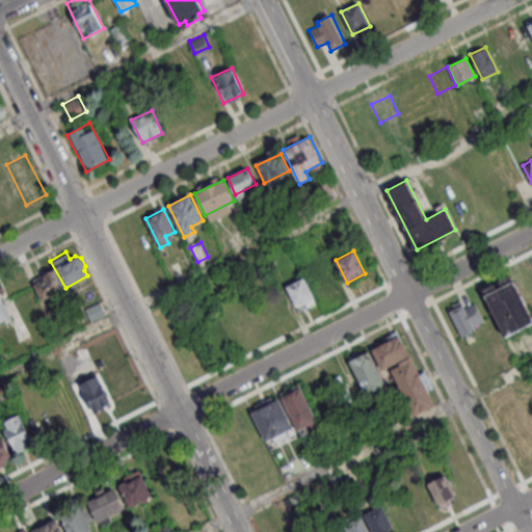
[(30,278),(52,268),(62,290),(42,300),(30,278)]
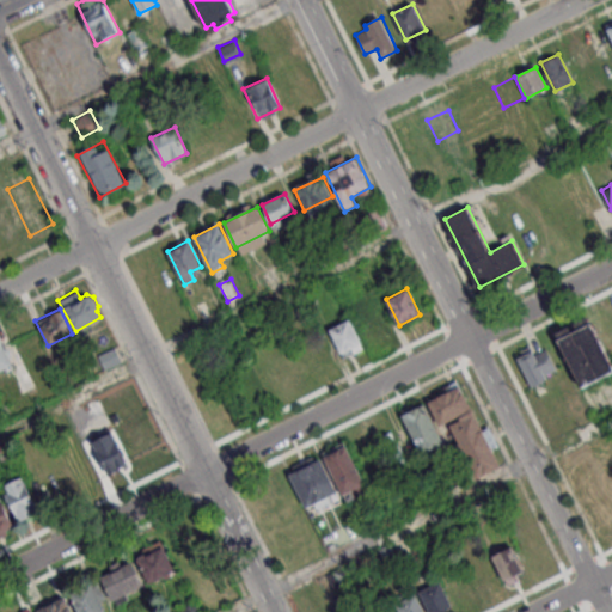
[(328,329),(349,318),(362,344),(341,355),(328,329)]
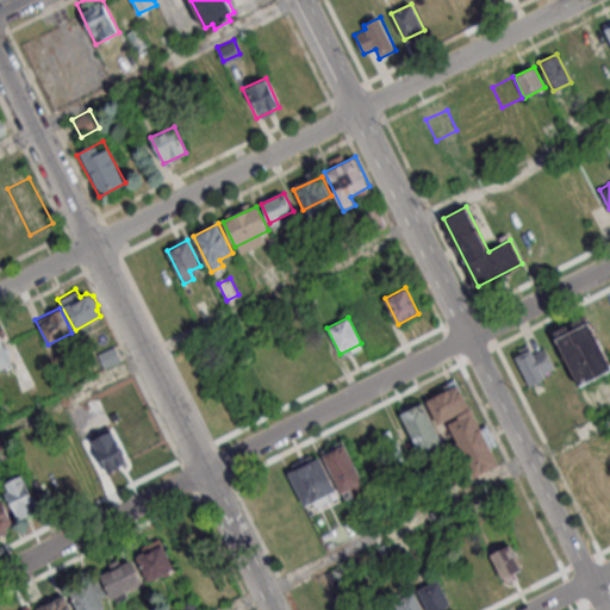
[(555,337),(590,321),(609,363),(609,369),(578,386),(555,337)]
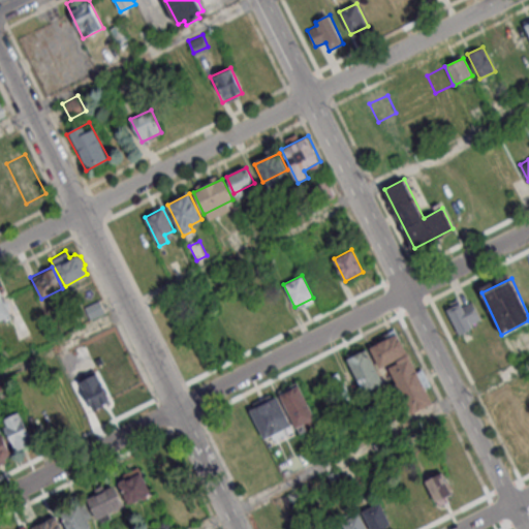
[(0,294),(9,314),(0,318),(0,294)]
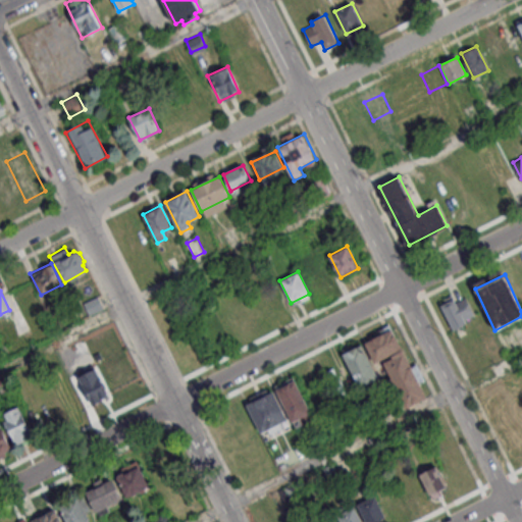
[(83,302),(99,295),(104,309),(89,315),(83,302)]
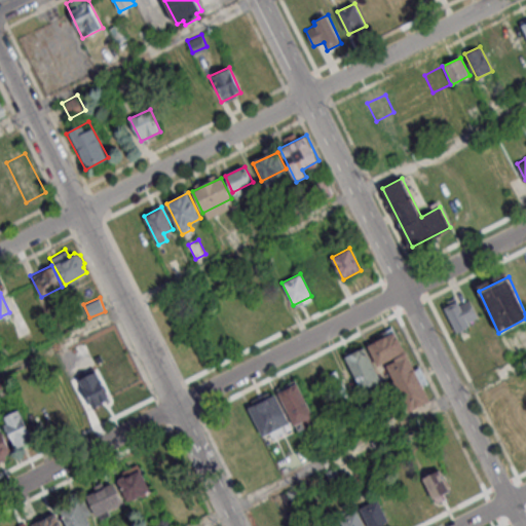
[(461,305),(472,300),(479,316),(470,322),(472,325),(456,333),(445,309),(460,301),(461,305)]
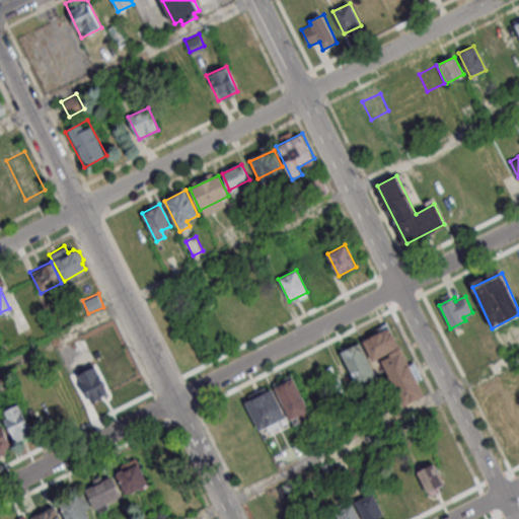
[(425,394),(402,405),(383,367),(377,370),(363,341),(390,326),(425,394)]
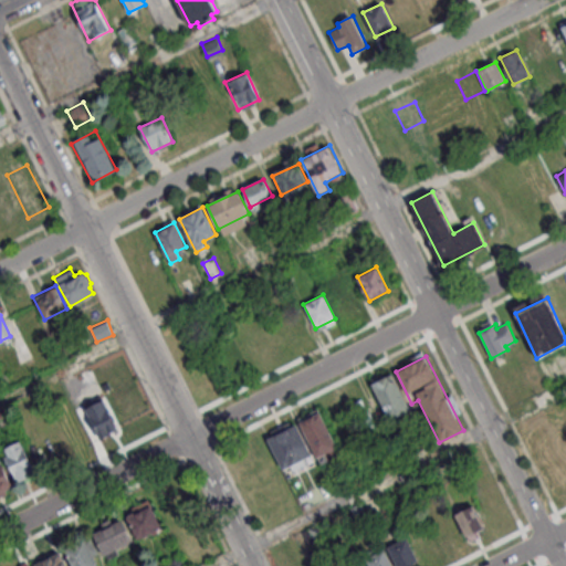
[(371,383),(392,373),(410,409),(390,420),(371,383)]
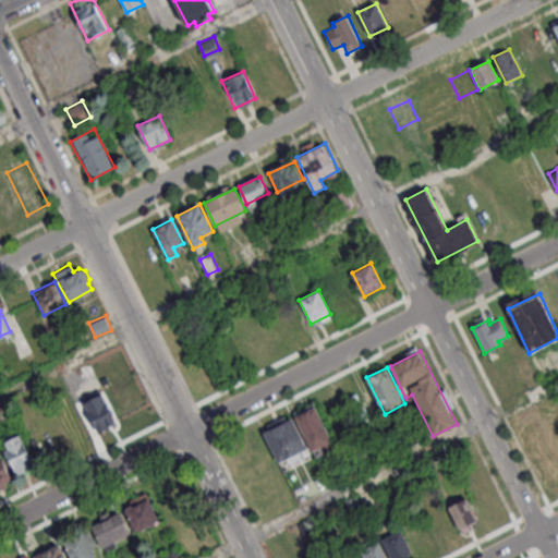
[(83,402),(102,392),(118,423),(110,426),(111,429),(99,436),(83,402)]
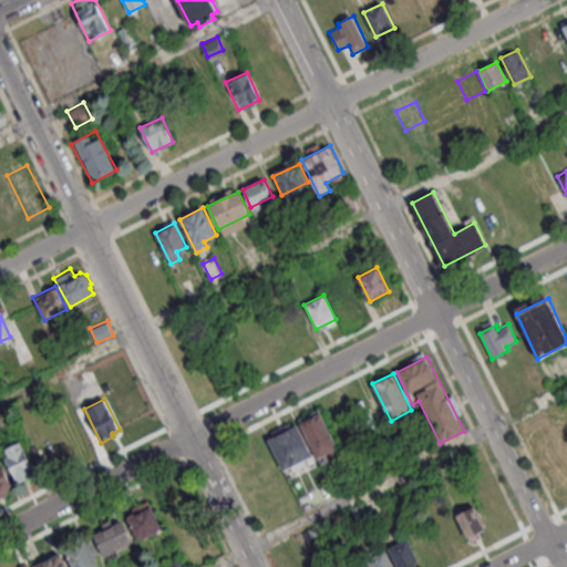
[(338,449),(318,459),(300,423),(320,413),(338,449)]
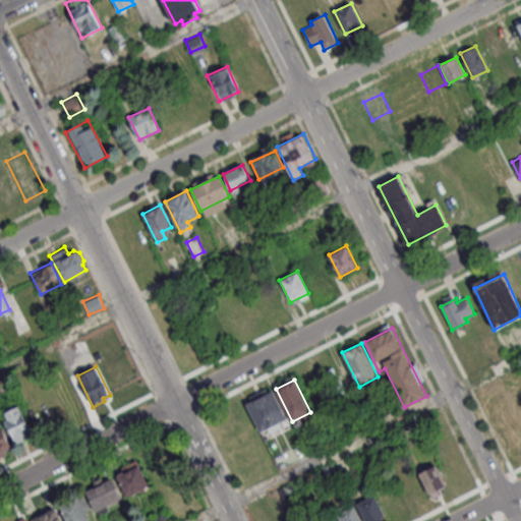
[(245,404),(273,390),(287,419),(259,432),(245,404)]
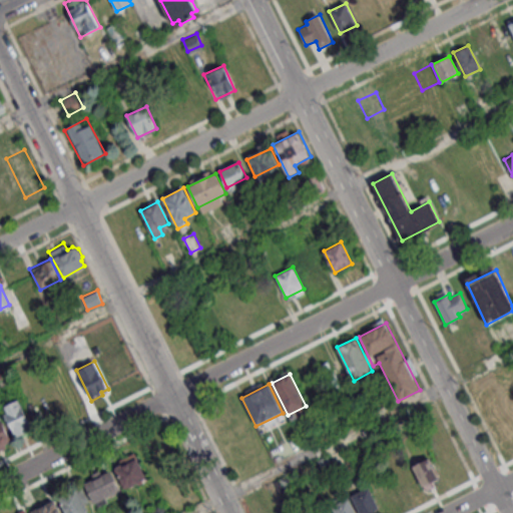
[(3,414),(7,412),(4,406),(19,398),(36,430),(17,440),(3,414)]
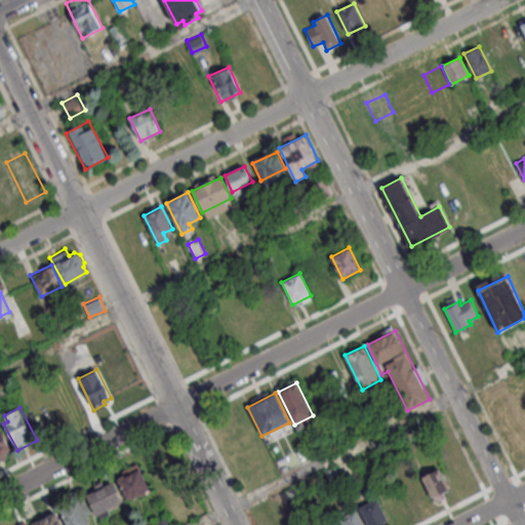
[(0,429),(2,428),(12,448),(10,450),(12,452),(6,455),(8,458),(0,462),(0,429)]
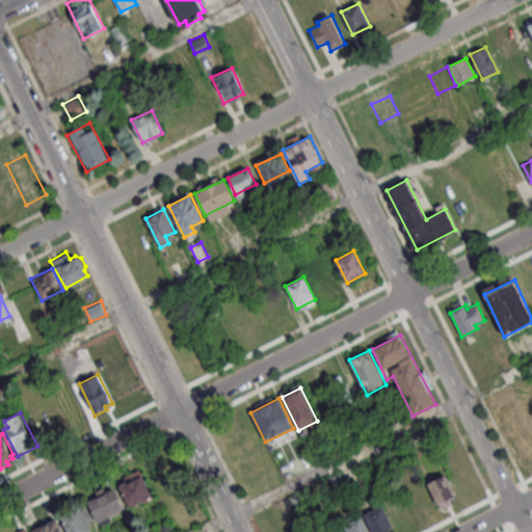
[(130,507),(141,501),(143,503),(153,499),(139,470),(130,474),(132,478),(128,480),(125,480),(122,480),(120,486),(130,507)]
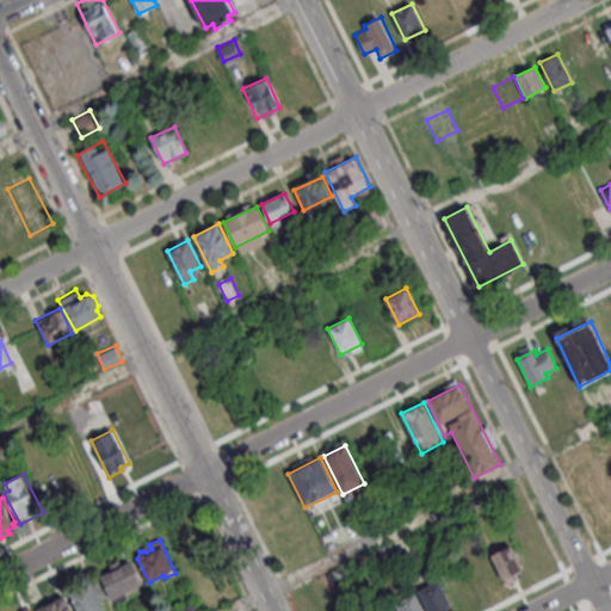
[(394,545),(405,566),(414,561),(405,541),(394,545)]
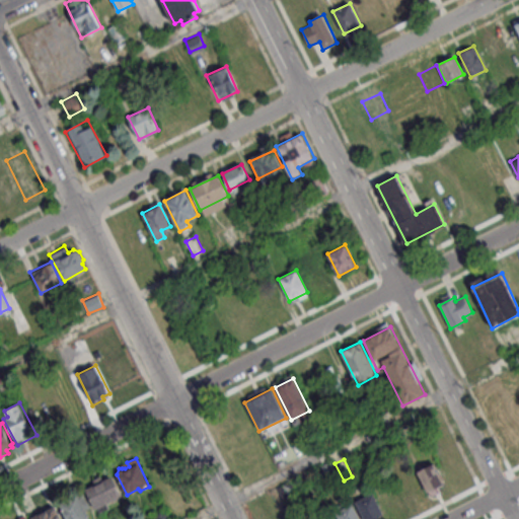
[(339,478),(328,484),(321,468),(331,463),(339,478)]
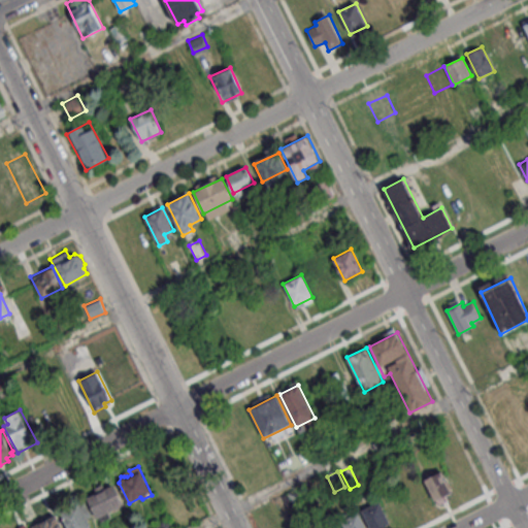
[(441,471),(452,493),(435,501),(425,480),(441,471)]
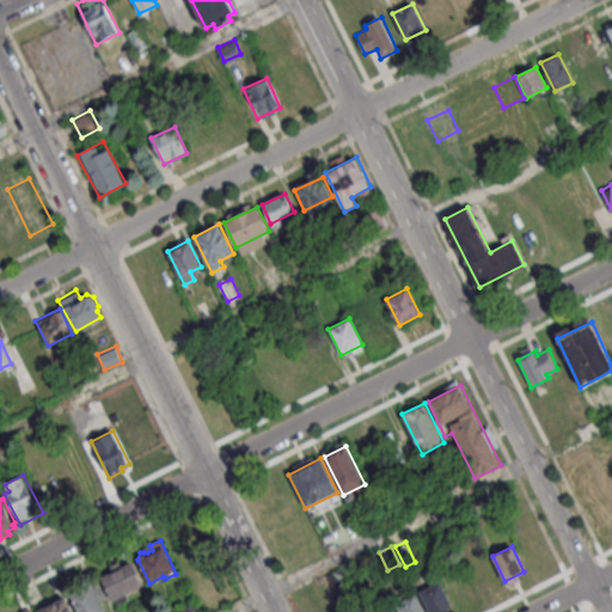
[(99,575),(109,571),(106,567),(118,561),(121,567),(132,561),(144,585),(126,594),(128,600),(115,606),(99,575)]
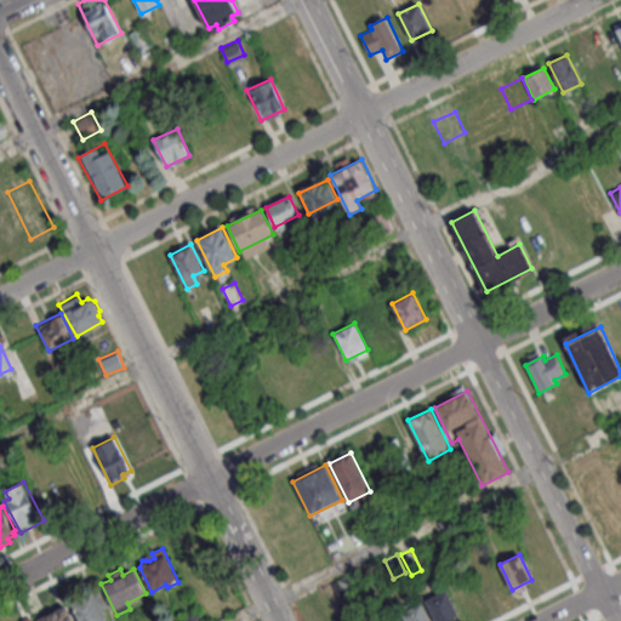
[(330,584),(346,575),(353,590),(337,598),(330,584)]
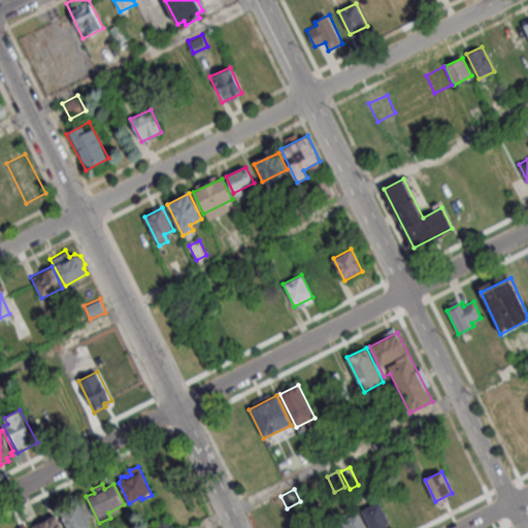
[(266,501),(272,515),(260,521),(254,507),(266,501)]
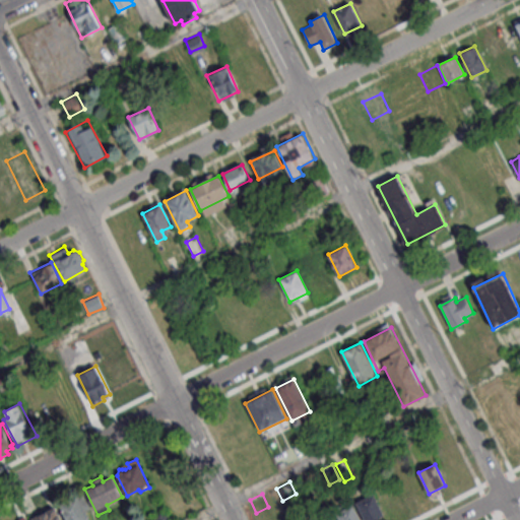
[(365,519),(356,502),(374,494),(384,515),(373,519),(365,519)]
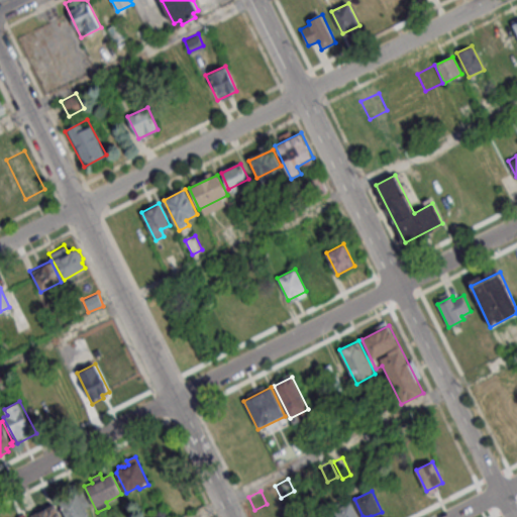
[(59,503),(65,516),(88,516),(84,509),(89,507),(81,492),(59,503)]
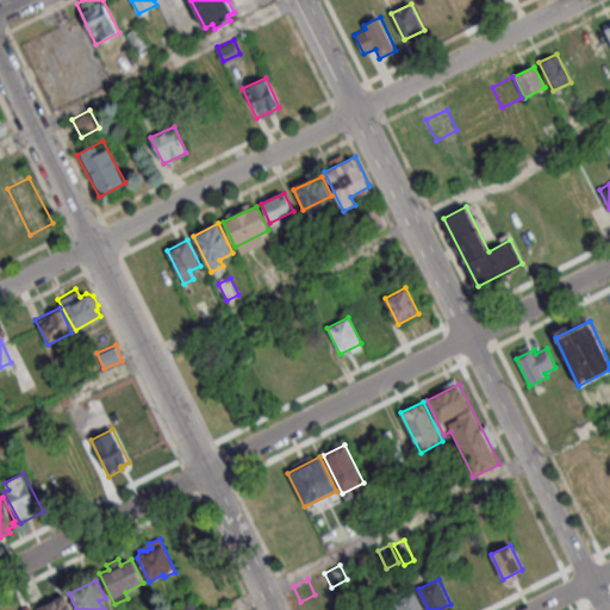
[(396,609),(392,602),(414,591),(423,609),(396,609)]
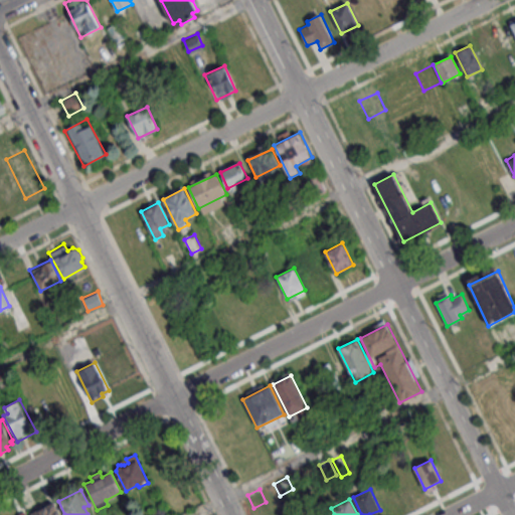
[(31,514),(30,512),(55,500),(62,514),(31,514)]
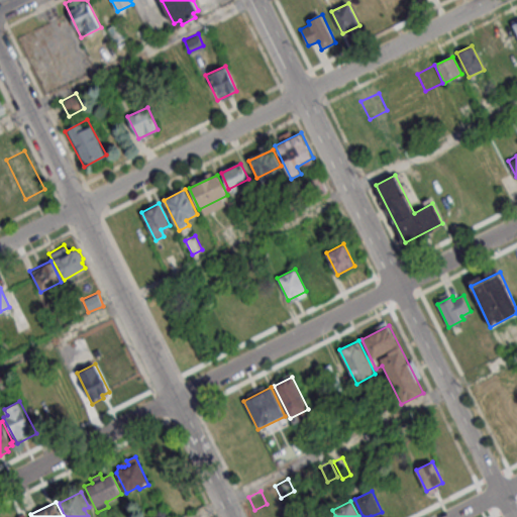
[(152,516),(151,514),(165,508),(169,516),(152,516)]
